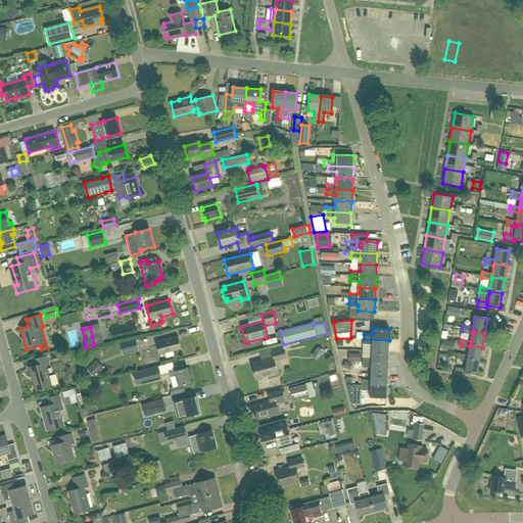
[(94,344),(103,342),(101,334),(92,336),(94,344)]
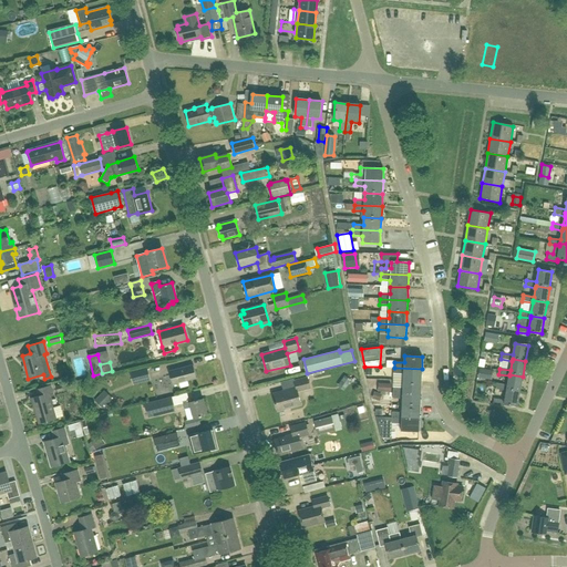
[(196,378),(192,366),(176,370),(173,371),(176,383),(179,382),(196,378)]
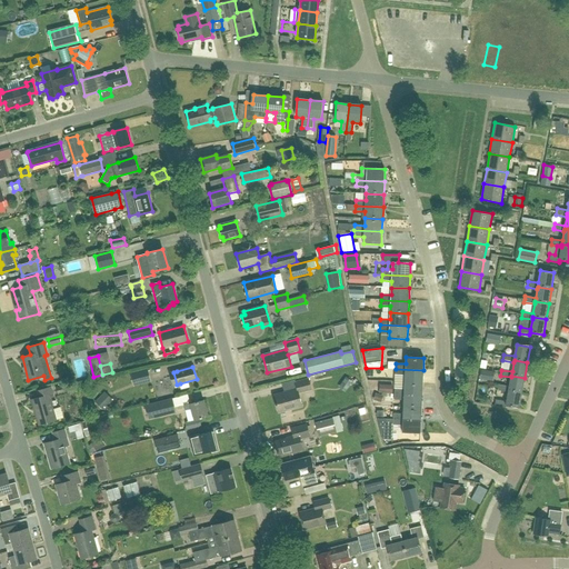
[(148,369),(130,373),(133,385),(150,380),(148,369)]
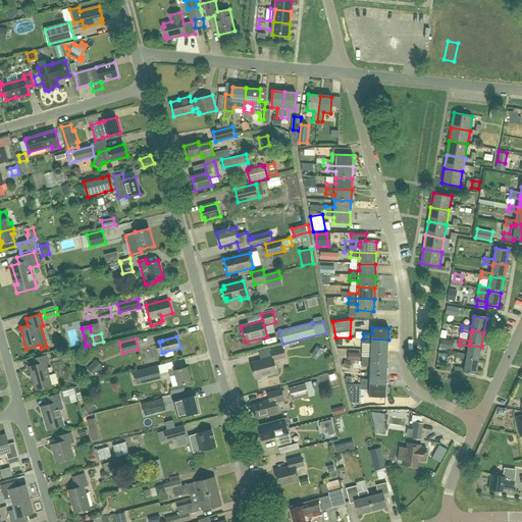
[(388,340),(363,338),(362,344),(371,345),(371,351),(387,351),(388,340)]
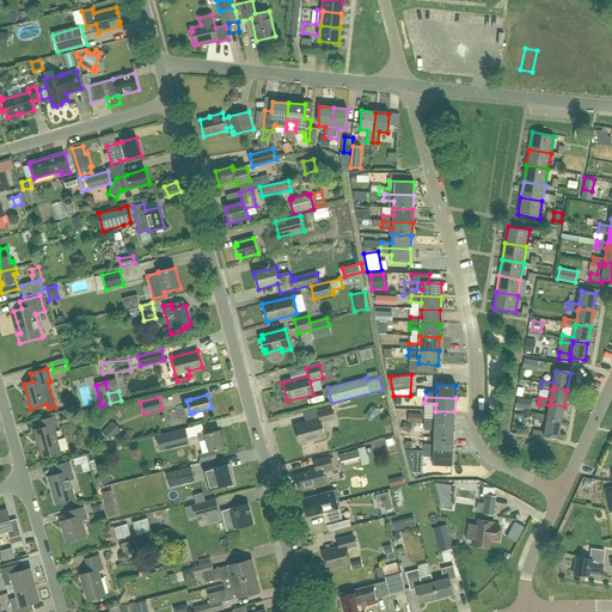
[(531,409),(532,401),(519,398),(516,408),(531,409)]
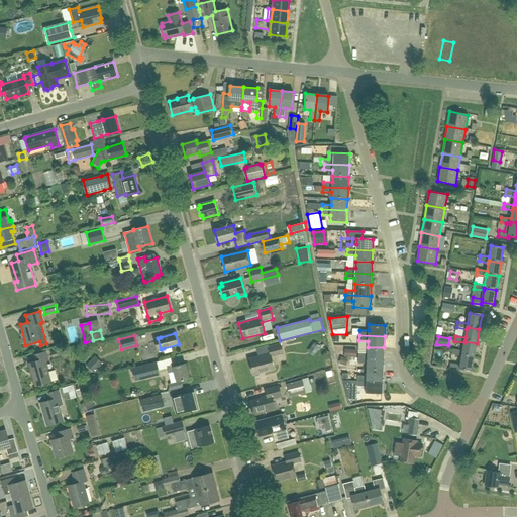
[(462,354),(475,356),(477,343),(464,341),(464,342),(463,351),(453,349),(452,355),(462,356),(462,354)]
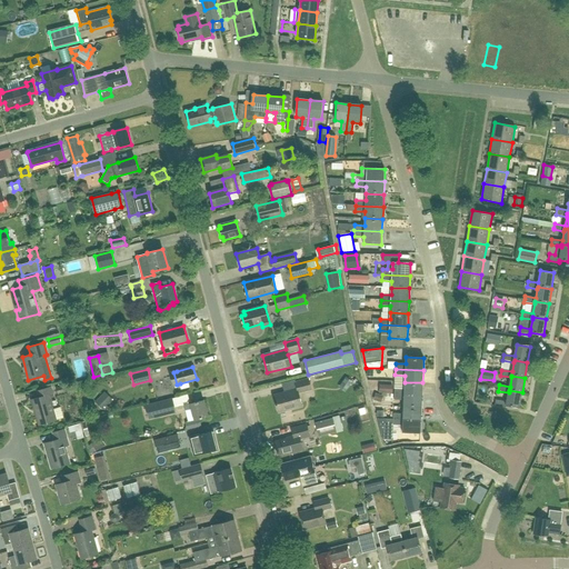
[(346,377),(341,385),(348,388),(352,381),(346,377)]
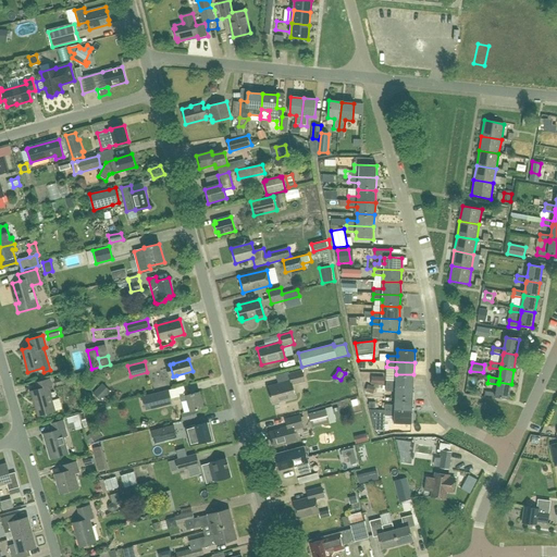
[(272,404),(295,397),(292,384),(304,381),(301,371),(288,374),(291,381),(268,387),(272,404)]
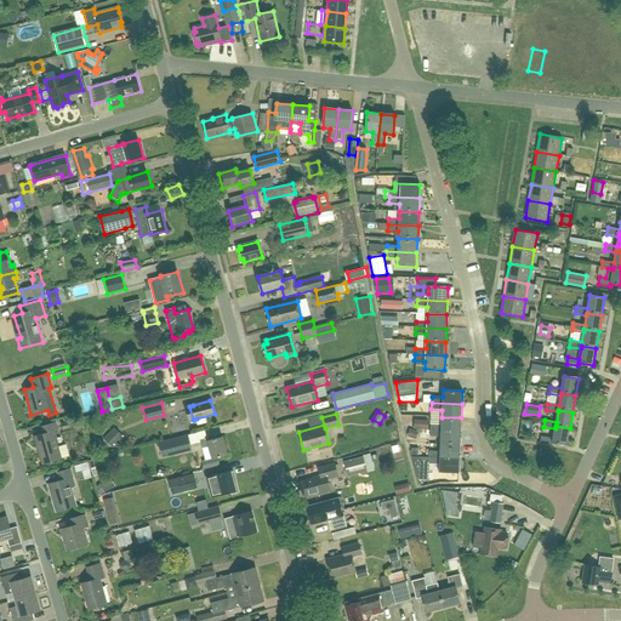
[(461,432),(461,417),(442,417),(442,425),(431,423),(431,429),(461,432)]
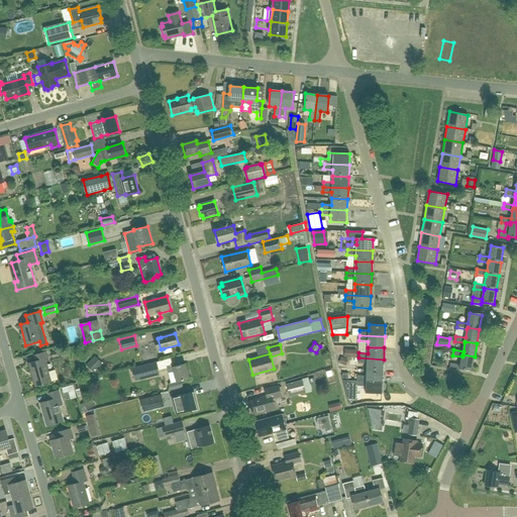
[(47,373),(44,362),(47,360),(45,351),(32,355),(34,362),(28,364),(35,387),(59,380),(56,370),(47,373)]
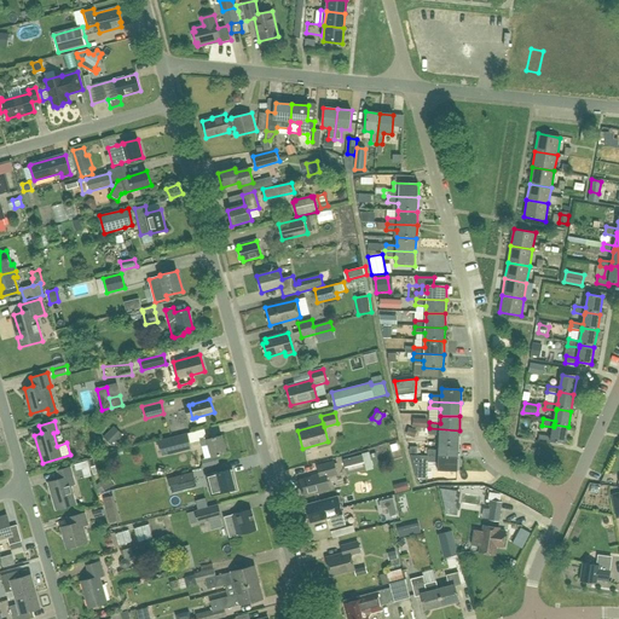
[(538,441),(550,444),(550,443),(565,445),(568,427),(554,424),(554,427),(551,438),(539,435),(538,441)]
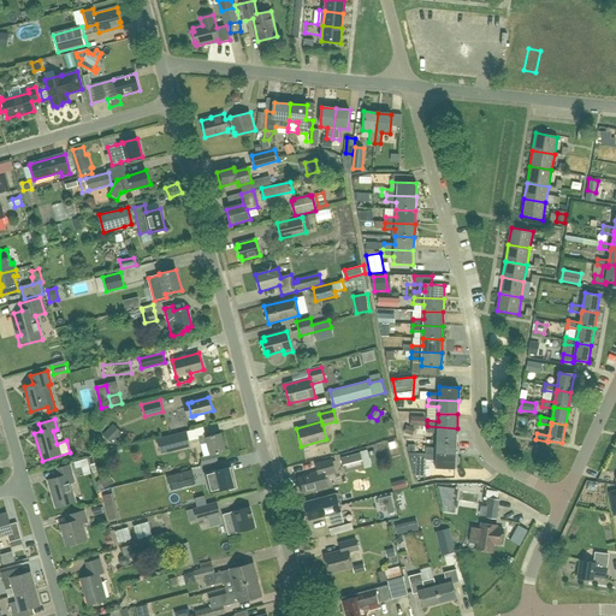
[(104,436),(112,444),(123,433),(113,425),(104,436)]
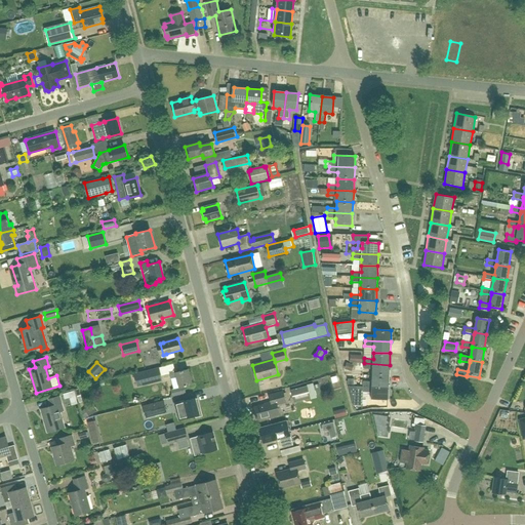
[(390,365),(364,363),(363,369),(372,369),(372,375),(389,376),(390,365)]
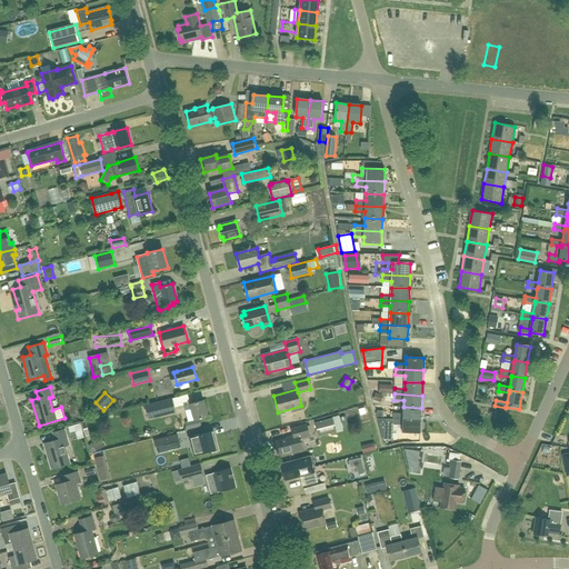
[(150,419),(177,412),(173,398),(147,405),(150,419)]
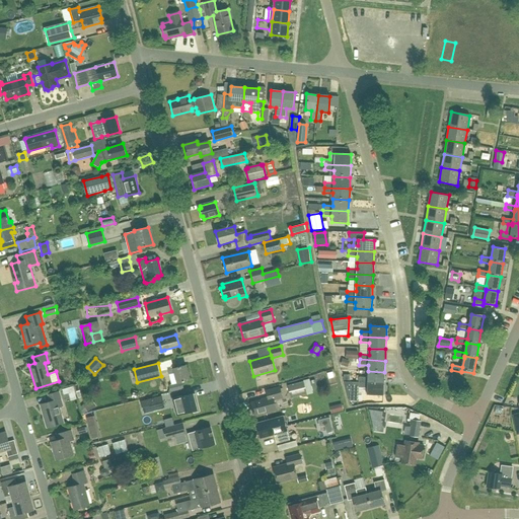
[(190,380),(186,365),(174,368),(173,366),(167,367),(168,374),(174,373),(177,383),(190,380)]
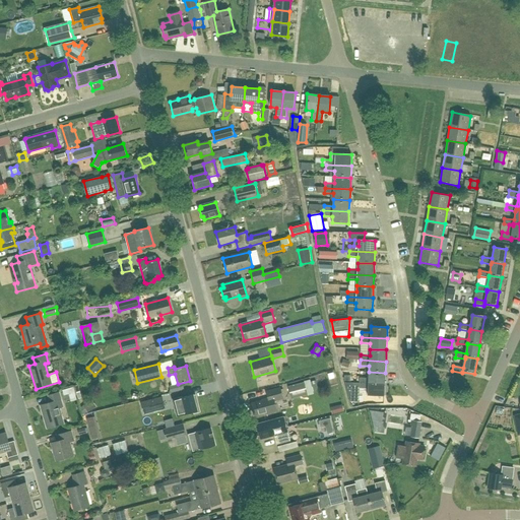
[(385,373),(369,372),(369,378),(360,378),(360,383),(384,384),(385,373)]
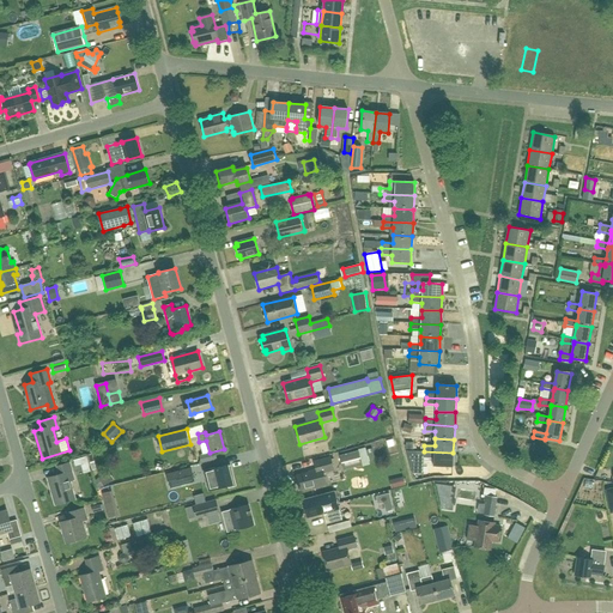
[(359,450),(340,455),(345,469),(363,465),(359,450)]
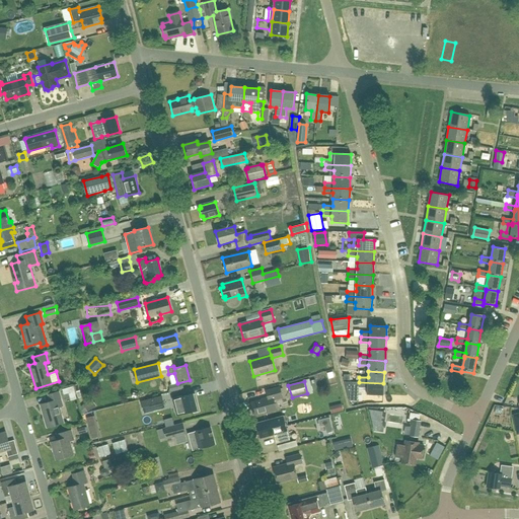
[(358,387),(367,388),(367,394),(383,395),(383,383),(359,382),(345,382),(350,400),(358,400),(358,387)]
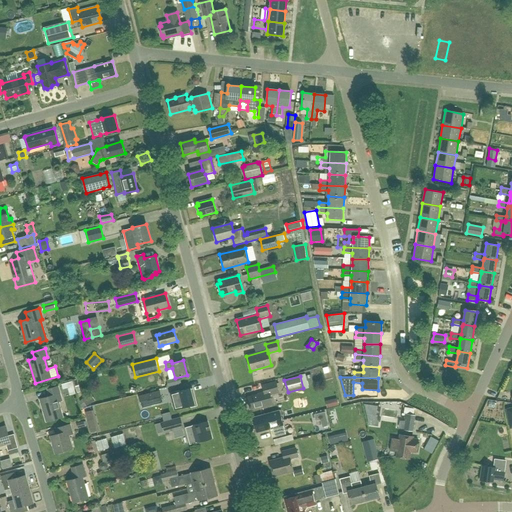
[(72,381),(62,384),(63,389),(68,388),(74,386),(72,381)]
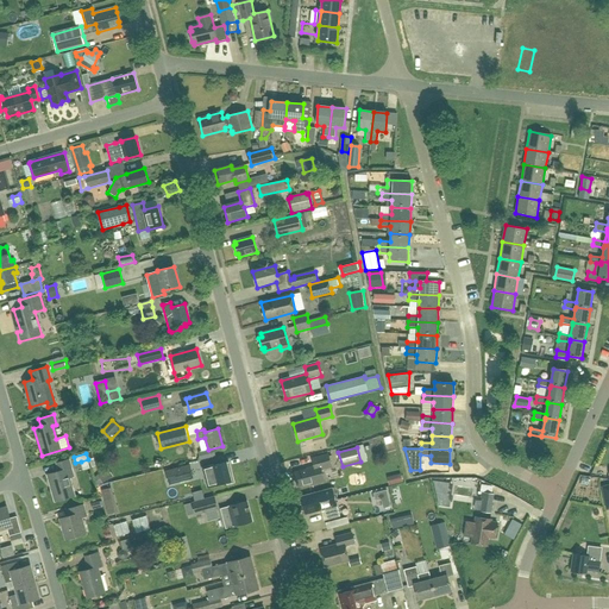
[(299,489),(324,483),(320,470),(331,468),(327,454),(312,458),(313,466),(306,469),(307,470),(294,473),(299,489)]
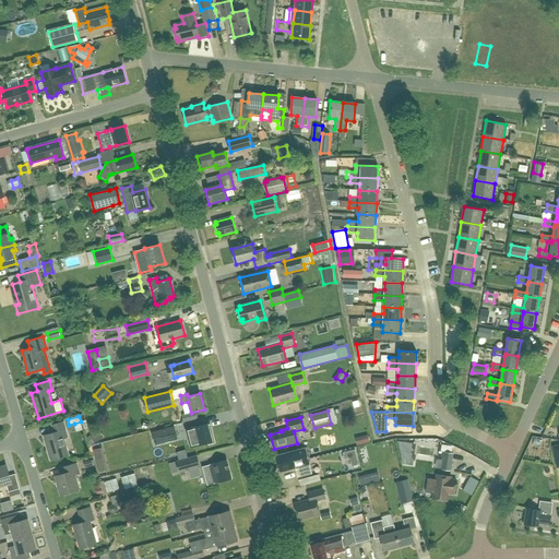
[(50,461),(68,455),(63,439),(67,438),(62,421),(51,425),(54,432),(43,436),(50,461)]
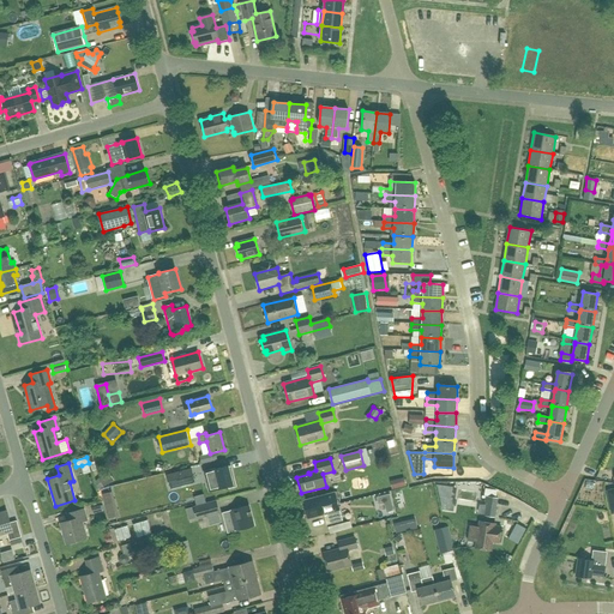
[(216,469),(216,468),(204,471),(210,492),(229,486),(229,488),(238,487),(234,475),(232,475),(229,465),(216,469)]
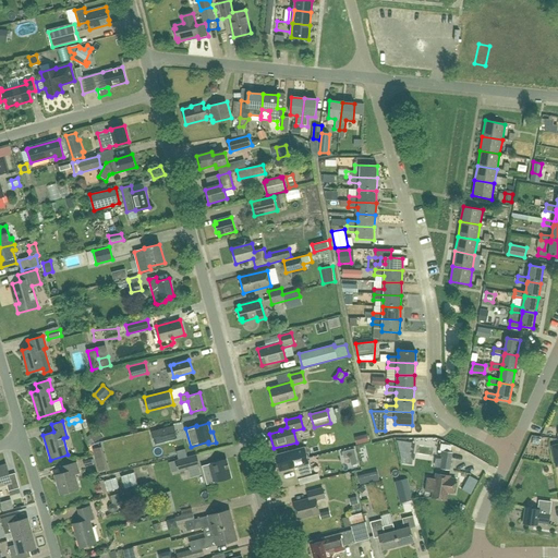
[(153,432),(156,443),(178,437),(174,426),(173,426),(165,428),(153,432)]
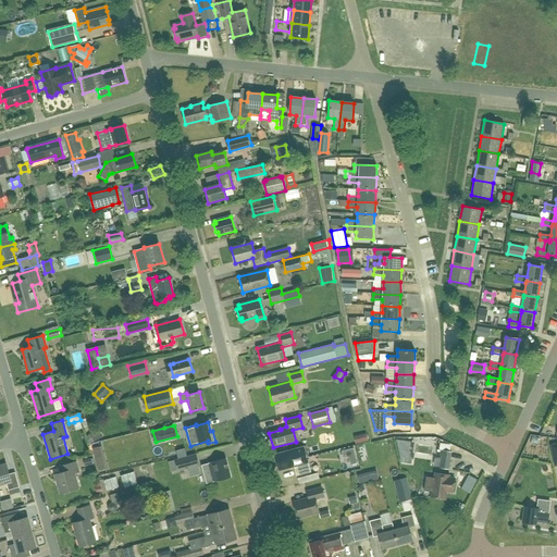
[(96,431),(85,437),(89,444),(99,437),(96,431)]
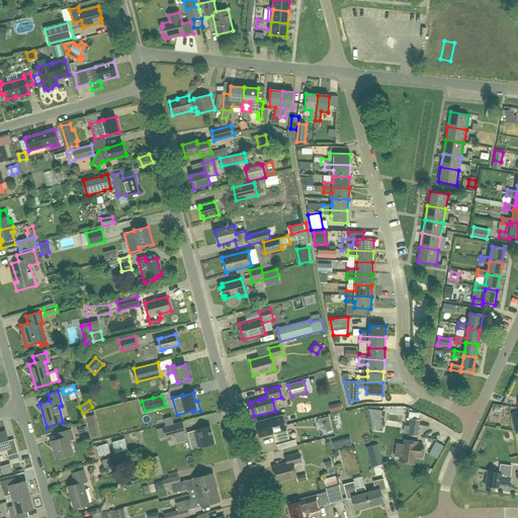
[(313,410),(315,416),(324,414),(323,408),(313,410)]
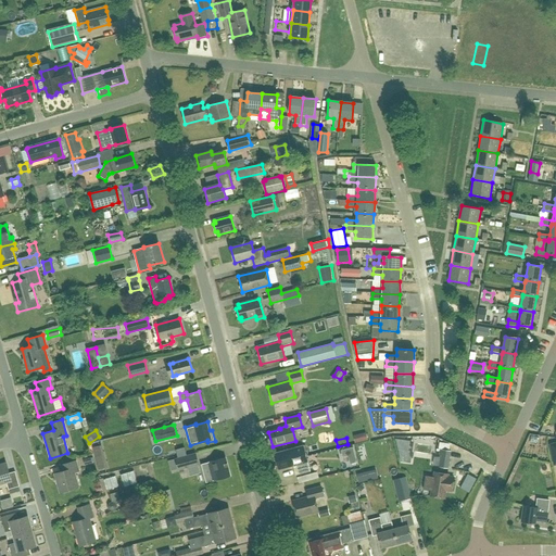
[(413,441),(395,439),(401,462),(409,463),(413,441)]
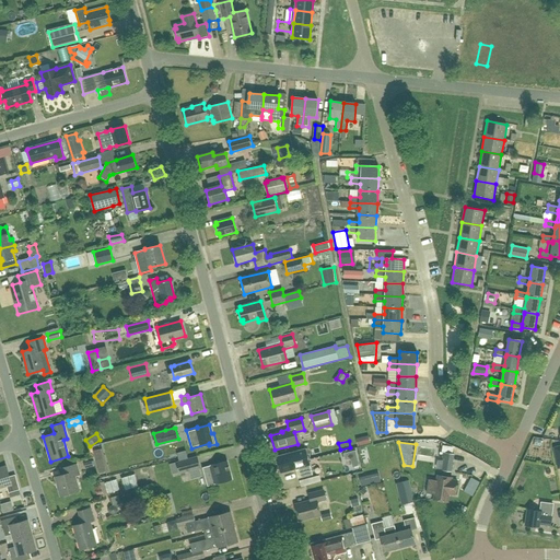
[(102,448),(94,451),(100,473),(107,471),(102,448)]
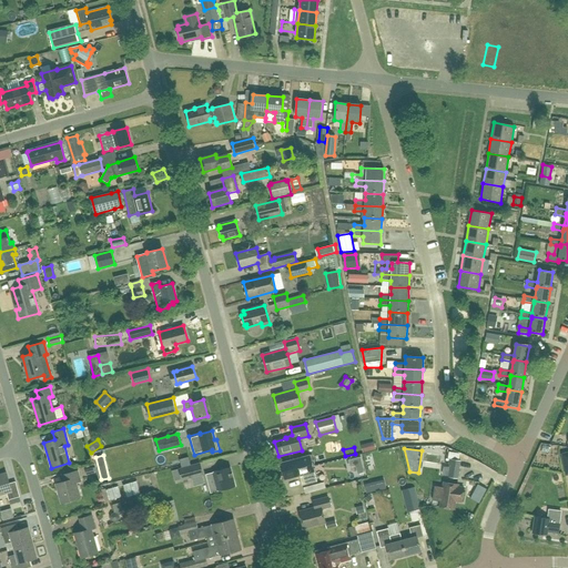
[(302,485),(316,482),(310,455),(281,463),(284,478),(295,475),(295,476),(300,475),(302,485)]
